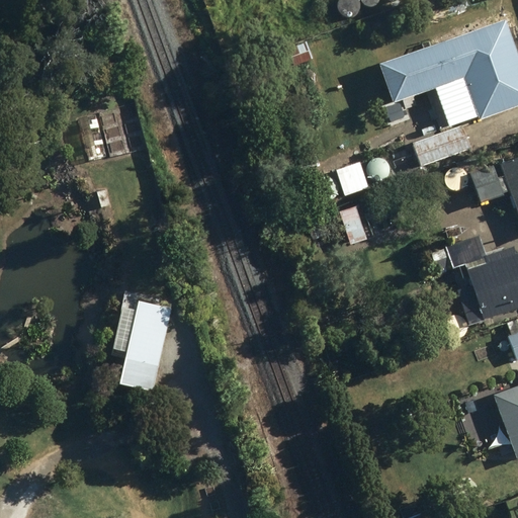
[(357,12),(358,8),(358,5),(357,2),(354,0),(341,0),(340,2),(339,5),(338,8),(339,11),(341,14),(343,16),(346,17),(350,17),(353,16),(356,14),(357,12)]
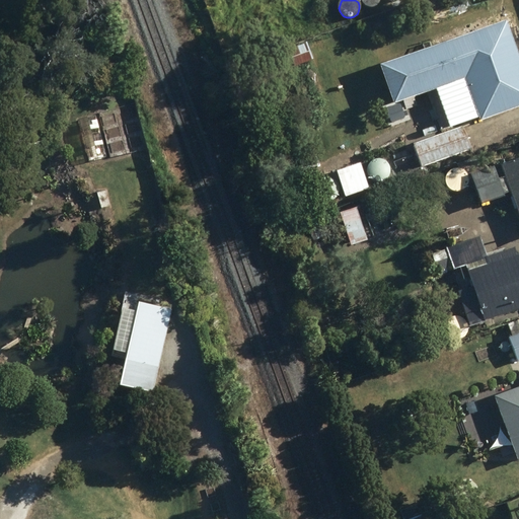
[(380,3),(380,0),(361,0),(361,2),(363,5),(366,7),(369,8),(372,8),(375,7),(378,5),(380,3)]
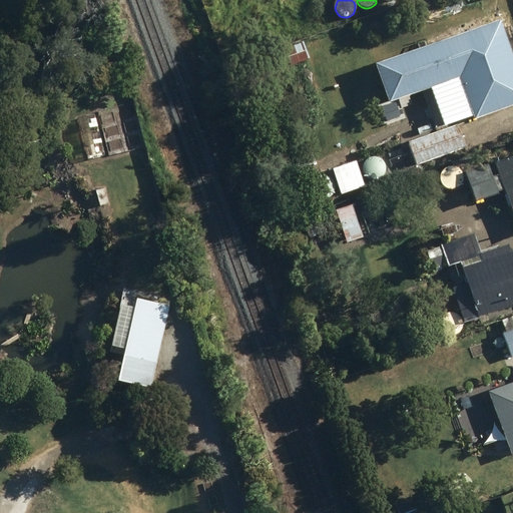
[(512,60),(497,17),(372,62),(386,100),(457,74),(473,116),(512,101),(512,60)]
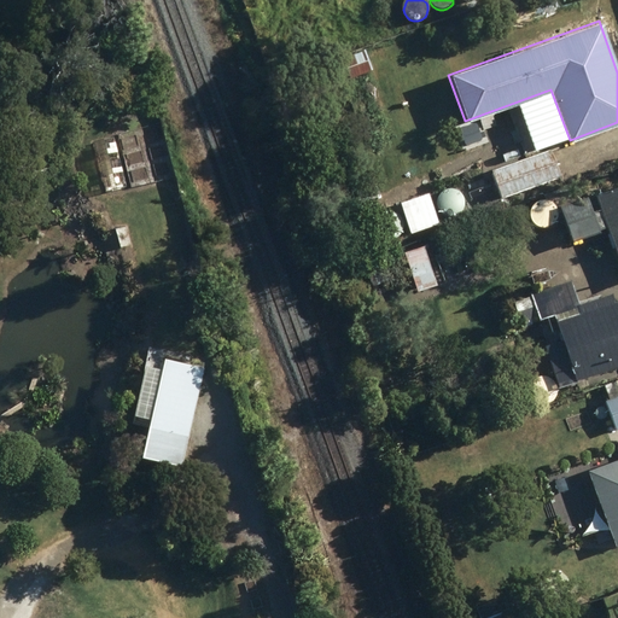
[(340,52),(316,59),(320,69),(343,63),(340,52)]
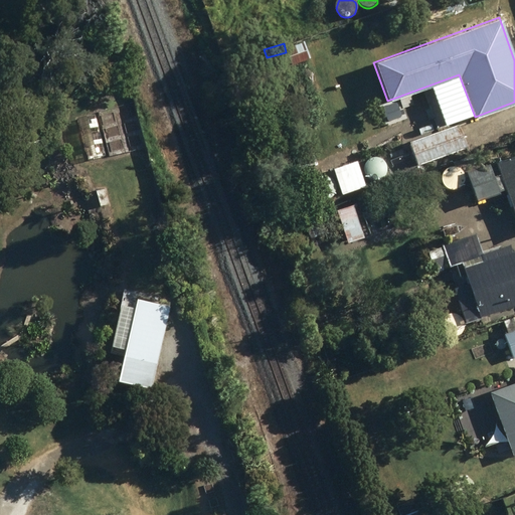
[(457,124),(409,141),(417,163),(465,146),(457,124)]
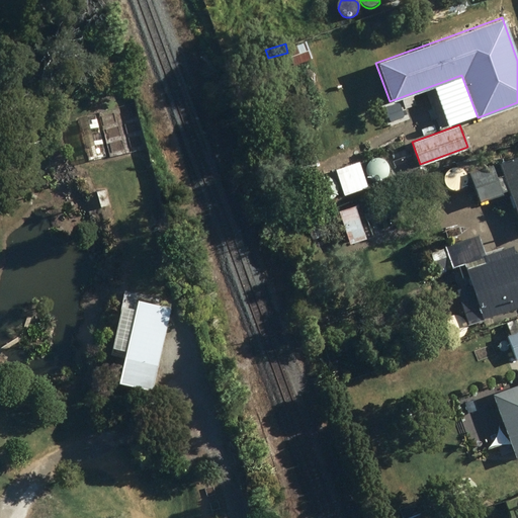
[(517,154),(499,162),(503,174),(496,177),(490,163),(466,172),(479,201),(500,193),(499,191),(507,188),(517,214),(517,154)]
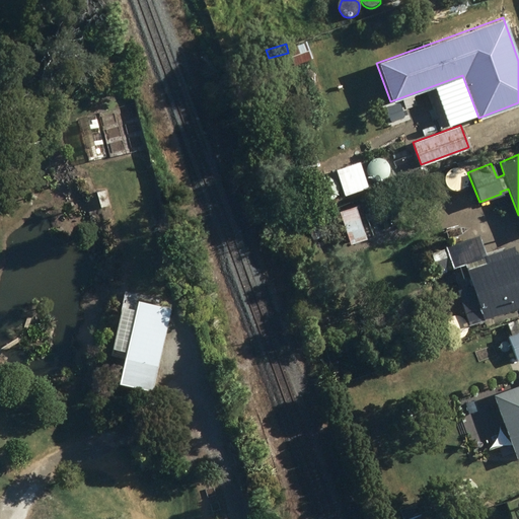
[(357,161),(335,168),(343,194),(365,187),(357,161)]
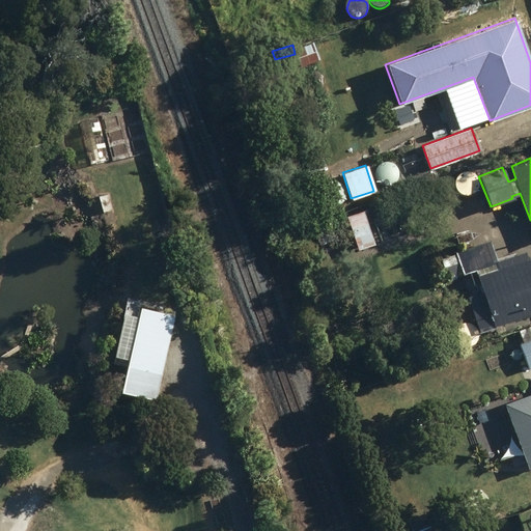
[(397,186),(387,189),(388,194),(399,190),(397,186)]
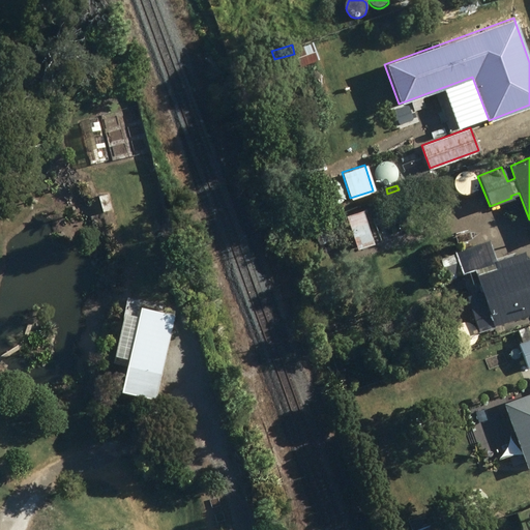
[(360,209),(346,214),(357,248),(372,243),(360,209)]
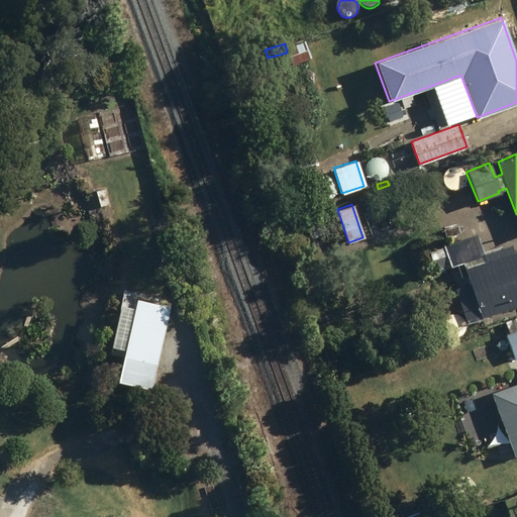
[(458,238),(429,248),(435,267),(464,257),(458,238)]
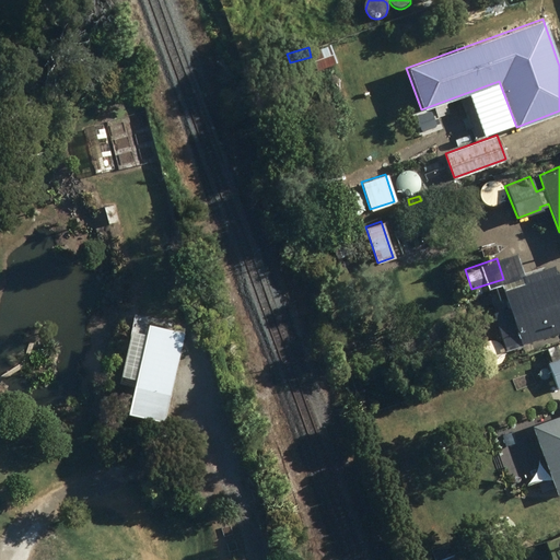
[(559,271),(556,273),(552,264),(500,282),(509,307),(492,313),(505,349),(559,330),(559,271)]
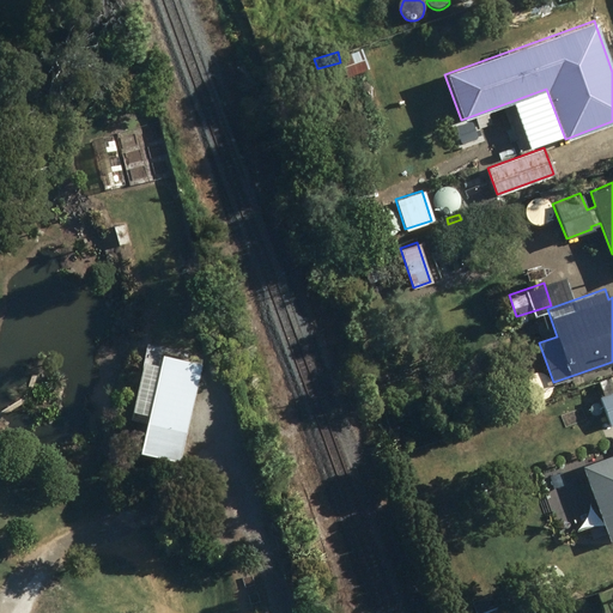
[(534,327),(525,332),(527,339),(538,334),(534,327)]
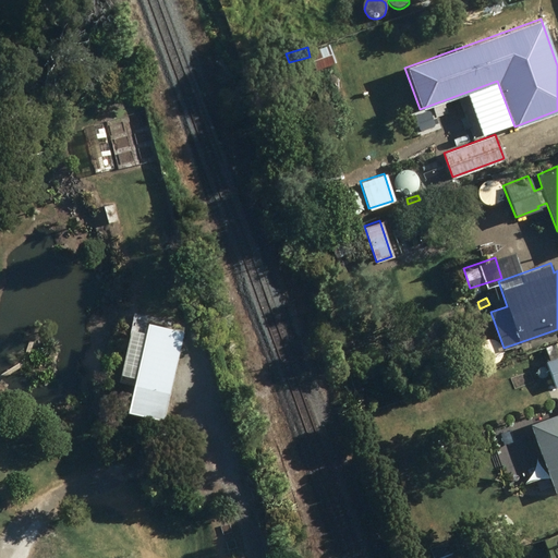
[(198,358),(181,353),(185,329),(169,326),(172,313),(152,308),(130,416),(167,424),(174,384),(193,387),(198,358)]
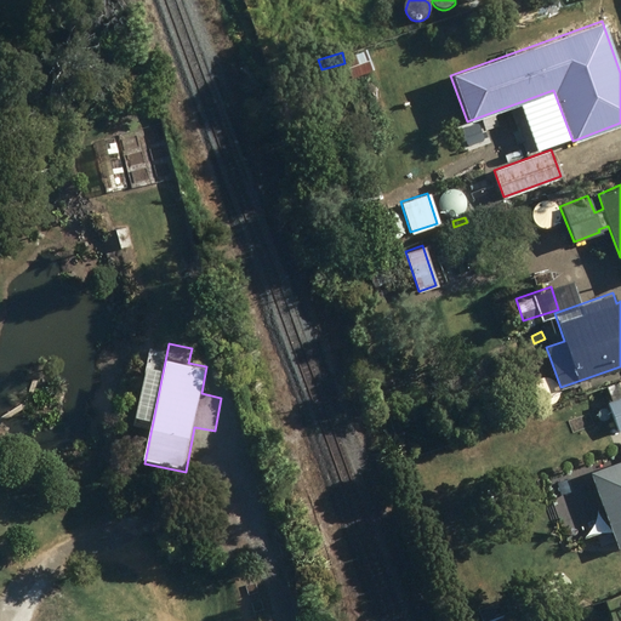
[(620,402),(610,406),(620,433),(620,402)]
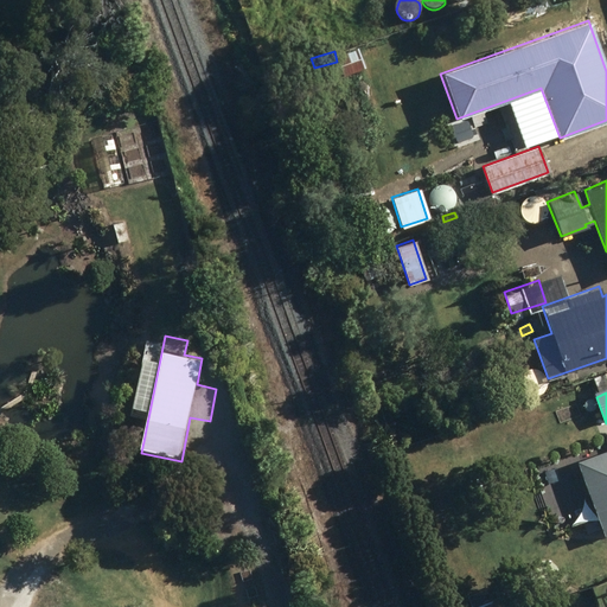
[(606,459),(581,470),(606,540),(606,459)]
